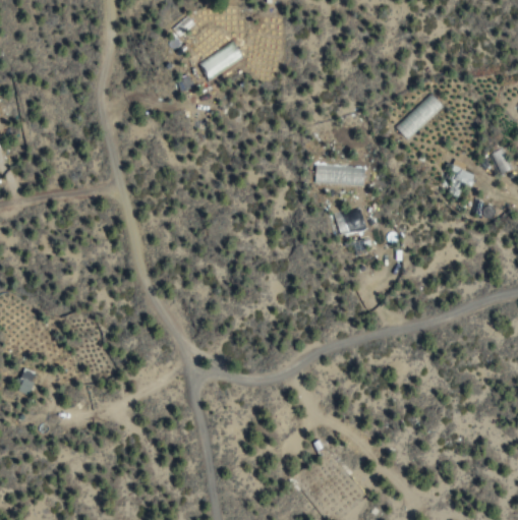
[(177,78),(180,90),(193,85),(190,74),(177,78)]
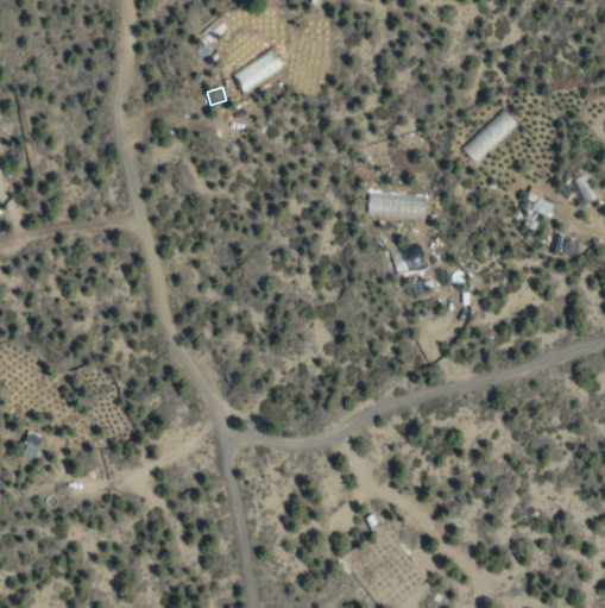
[(586,204),(600,196),(588,171),(574,179),(586,204)]
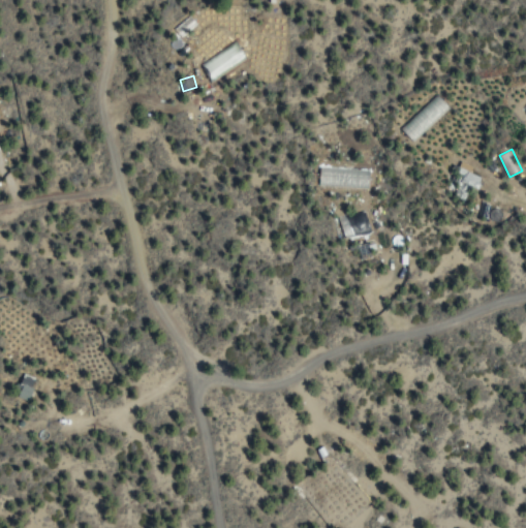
[(480,190),(489,171),(463,159),(454,179),(480,190)]
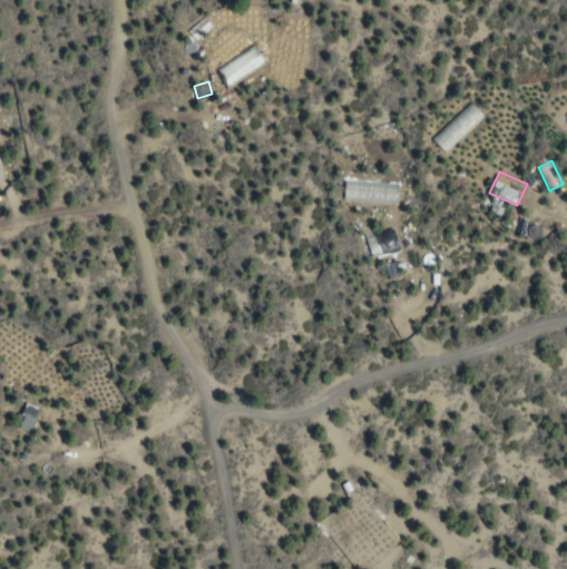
[(345,200),(400,203),(400,182),(346,180),(345,200)]
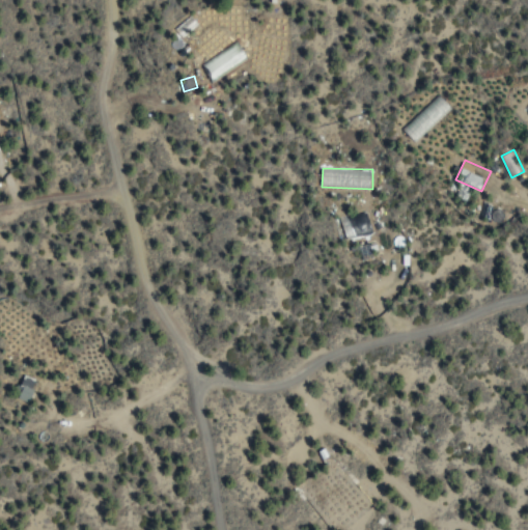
[(341,218),(348,240),(374,231),(367,210),(341,218)]
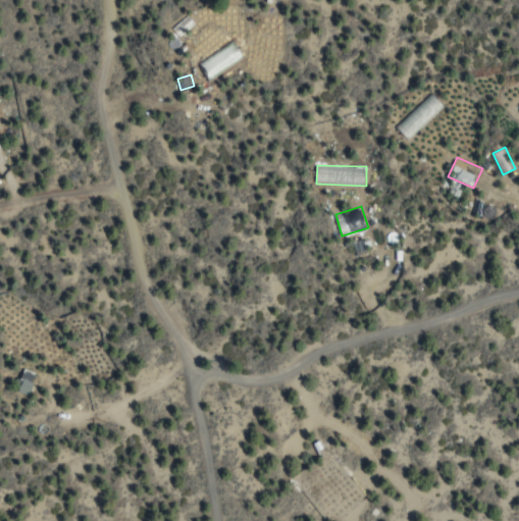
[(38,373),(27,369),(17,389),(30,395),(38,373)]
